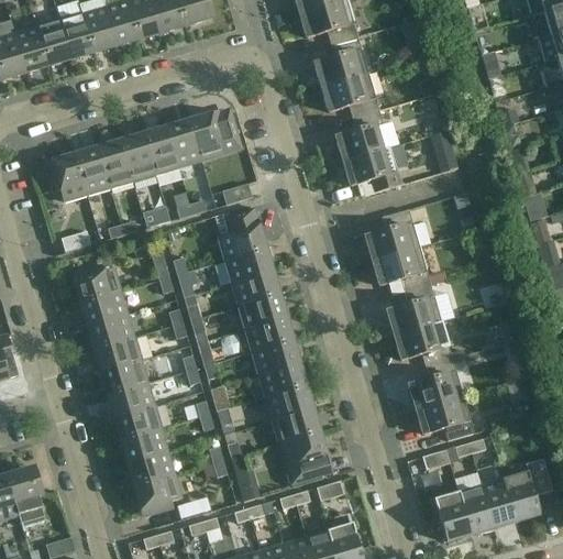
[(81,11),(92,51),(116,44),(105,4),(103,0),(87,0),(79,2),(81,11)]
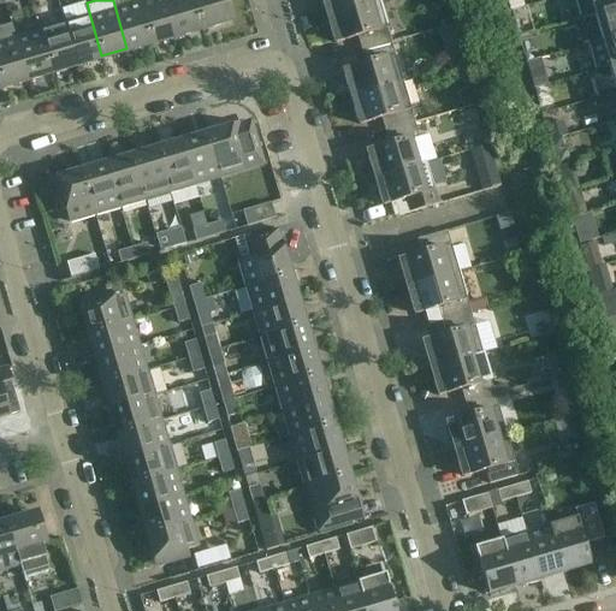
[(130,0),(114,5),(126,48),(152,41),(140,0),(130,0)]
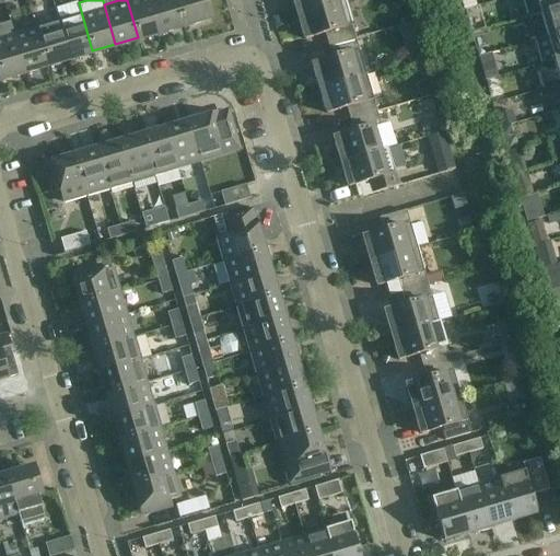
[(161,31),(151,0),(127,0),(138,37),(161,31)]
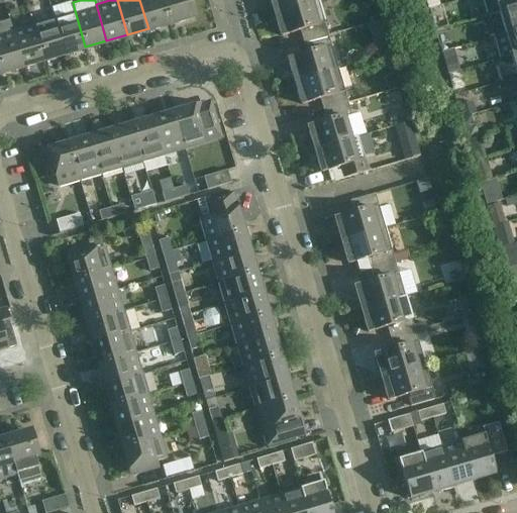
[(139,0),(148,28),(169,22),(162,0),(139,0)]
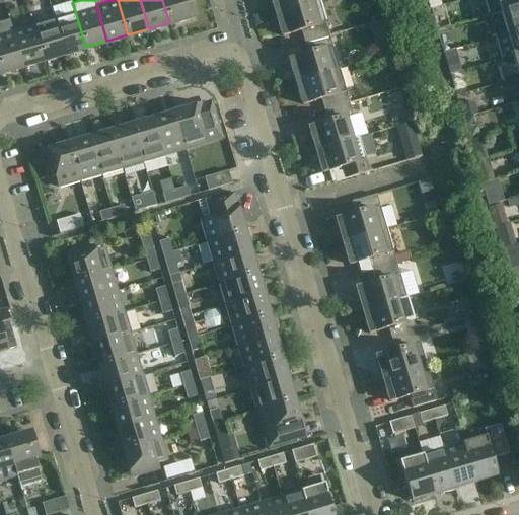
[(162,0),(169,22),(192,16),(190,7),(193,6),(191,0),(162,0)]
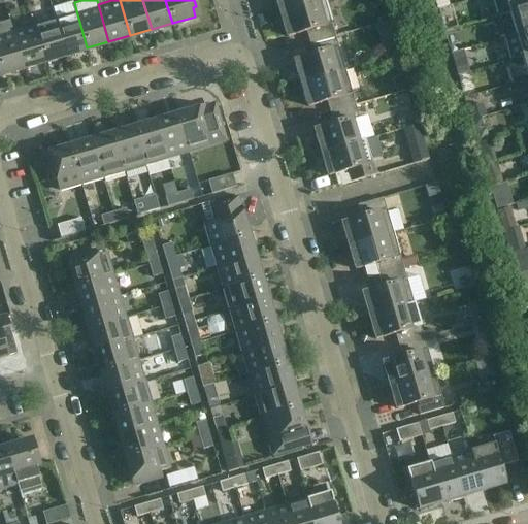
[(277,1),(281,10),(299,5),(317,0),(276,0),(277,2),(277,1)]
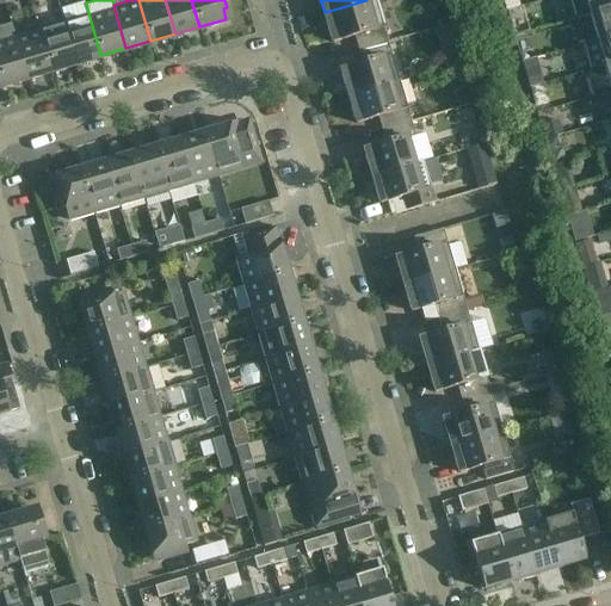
[(331,35),(333,39),(355,33),(358,47),(387,38),(376,0),(366,0),(346,6),(325,12),(328,23),(327,23),(331,35)]
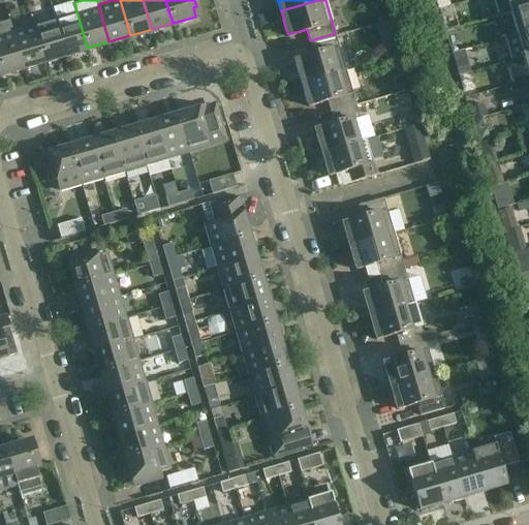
[(494,0),(498,13),(510,10),(510,9),(528,3),(528,0),(494,0)]
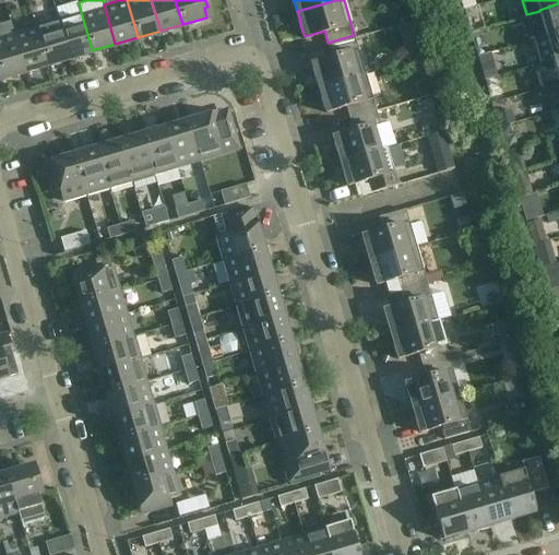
[(558,3),(539,10),(539,11),(546,34),(558,30),(558,3)]
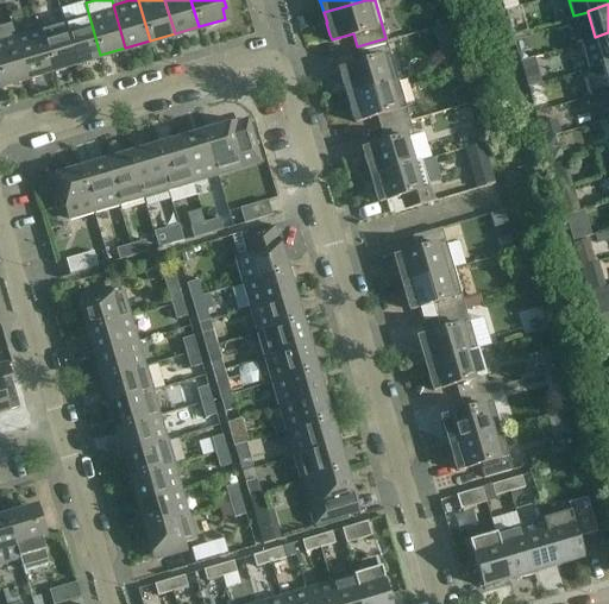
[(100,55),(88,12),(63,19),(76,62),(100,55)]
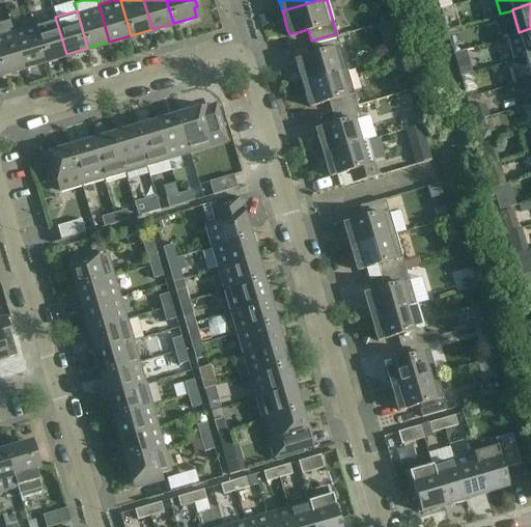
[(55,17),(33,23),(45,61),(66,54),(55,17)]
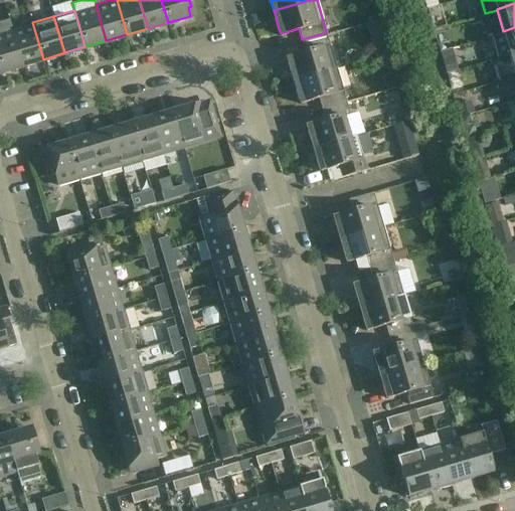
[(0,21),(0,65),(2,71),(22,65),(9,19),(0,21)]
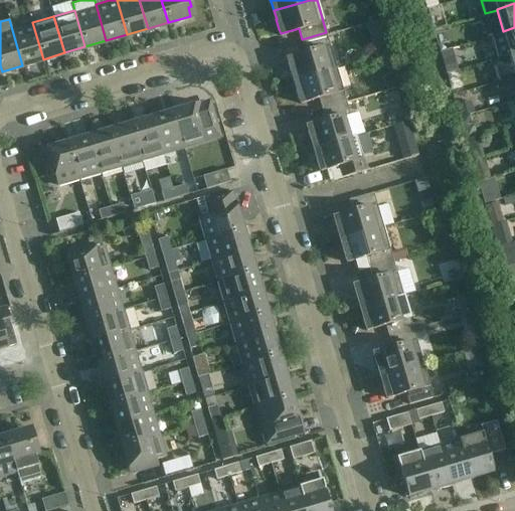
[(32,22),(12,28),(9,19),(22,65),(43,59),(32,22)]
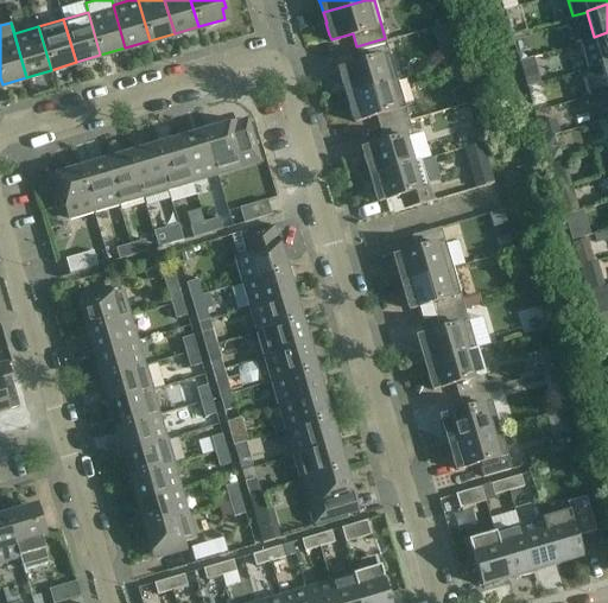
[(601,62),(607,59),(607,32),(594,37),(581,40),(588,67),(601,62)]
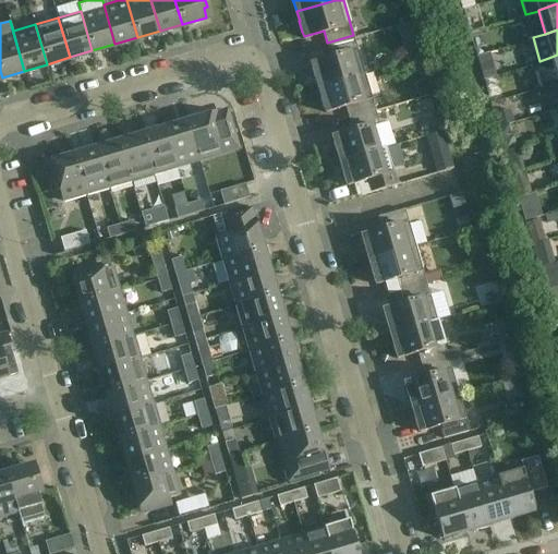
[(315,75),(318,85),(356,73),(350,50),(358,48),(353,35),(327,43),(330,55),(311,60),(312,64),(311,64),(314,75),(315,75)]
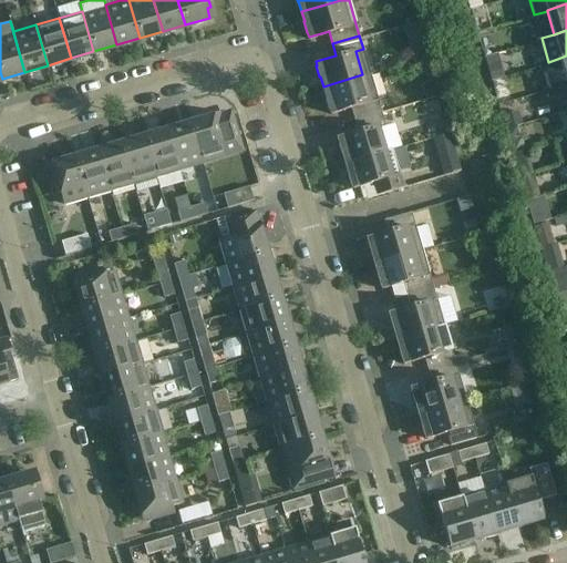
[(351,105),(354,118),(381,110),(370,72),(362,74),(323,86),(326,95),(325,96),(328,108),(329,106),(331,111),(351,105)]
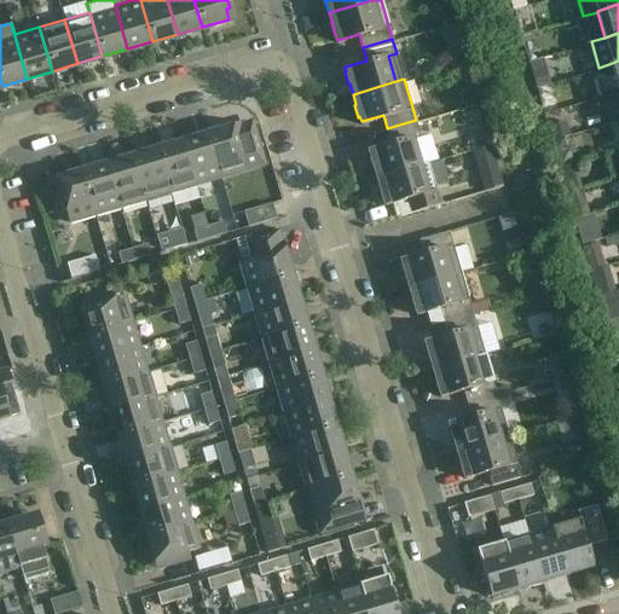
[(473,85),(458,88),(463,104),(476,100),(473,85)]
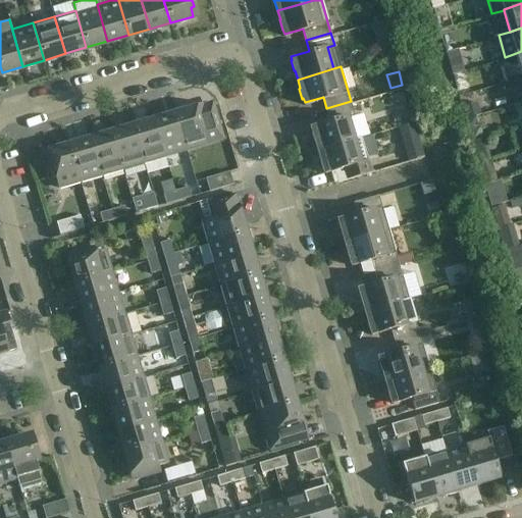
[(477,100),(463,103),(466,115),(474,112),(480,111),(477,100)]
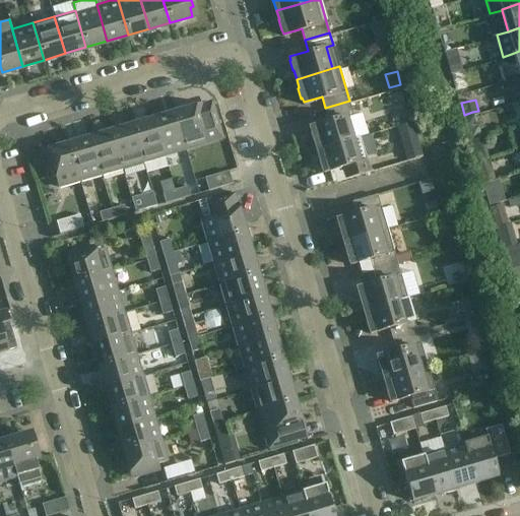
[(314,138),(317,147),(352,137),(352,136),(345,115),(353,113),(349,101),(325,108),(328,119),(310,124),(311,128),(310,129),(313,139),(314,138)]
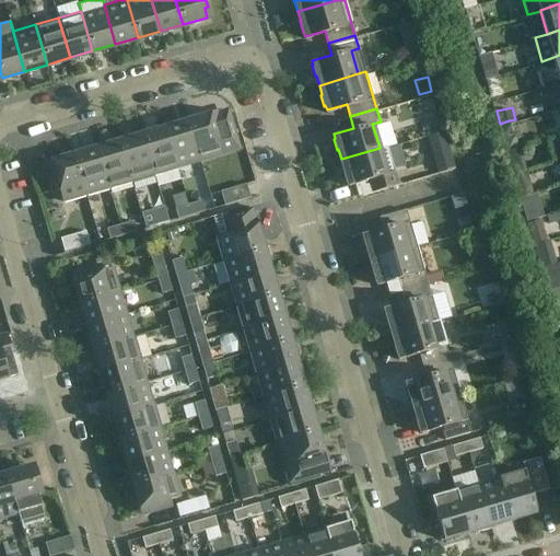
[(212,115),(211,112),(187,118),(199,158),(223,151),(219,137),(235,132),(229,109),(212,115)]
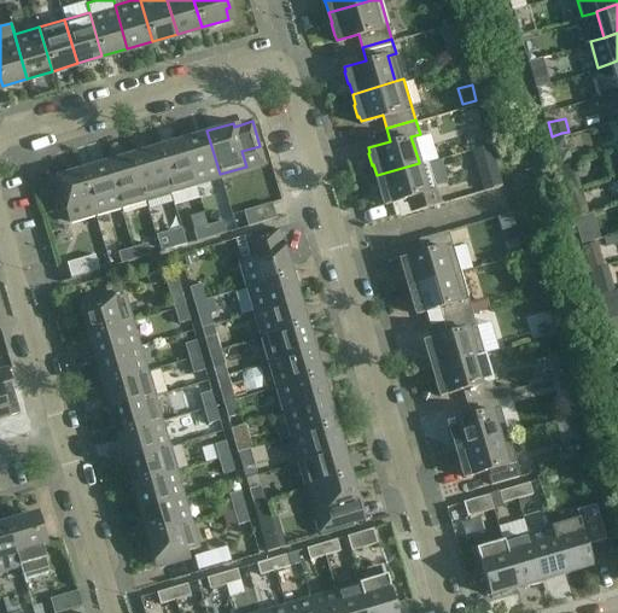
[(220,174),(207,130),(182,138),(194,181),(220,174)]
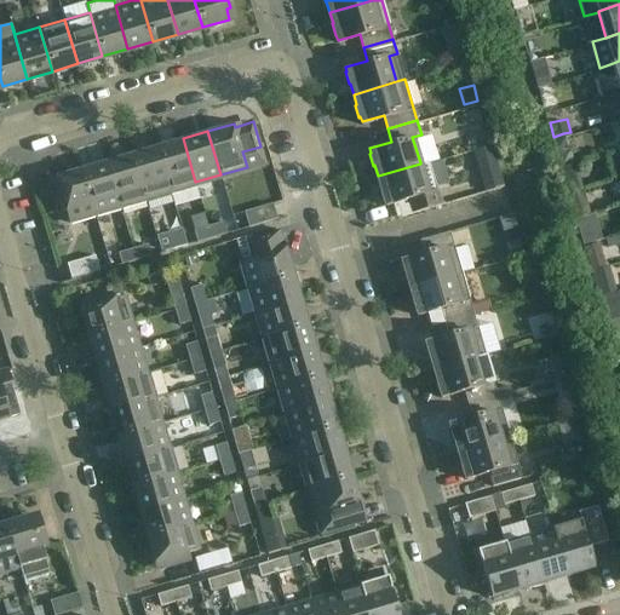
[(554,137),(555,139),(557,148),(558,148),(563,147),(566,142),(563,133),(554,137)]
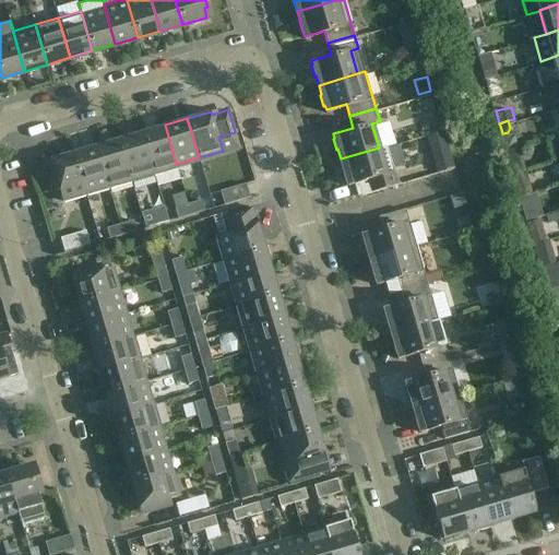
[(142,131),(154,170),(176,164),(165,125),(142,131)]
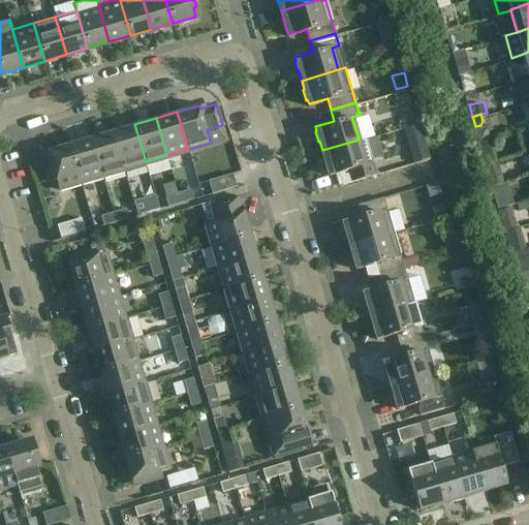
[(146,161),(134,124),(113,130),(124,168),(146,161)]
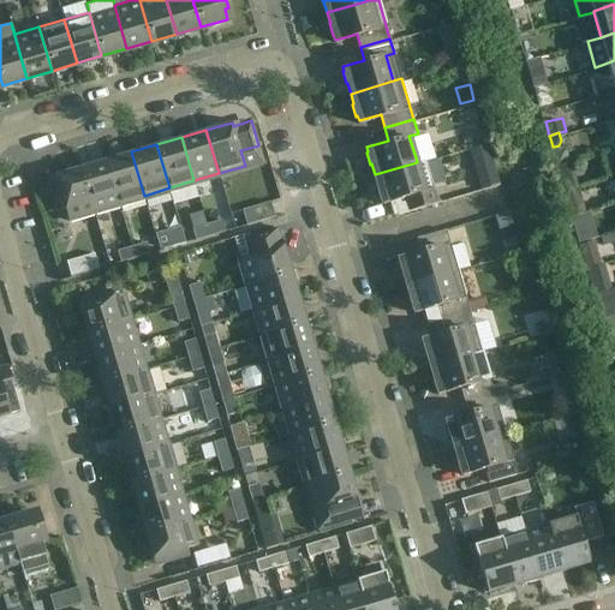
[(144,196),(131,151),(107,160),(119,203),(144,196)]
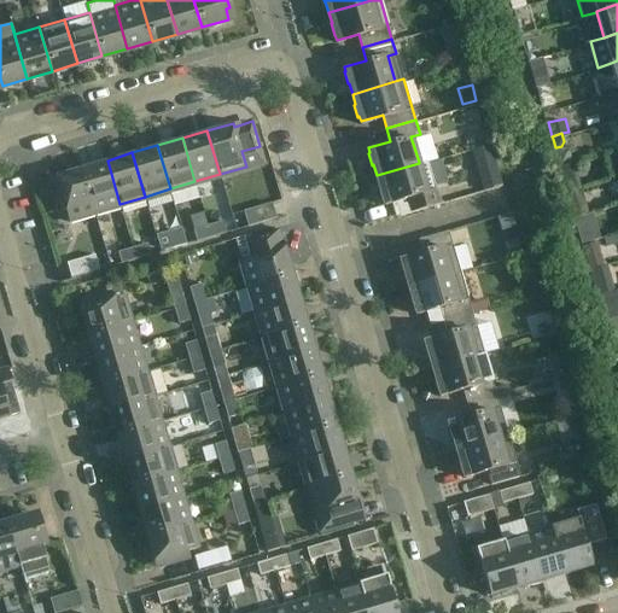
[(396,199),(400,212),(439,202),(427,159),(419,162),(419,163),(377,175),(379,186),(378,186),(382,198),(383,198),(384,203),(396,199)]
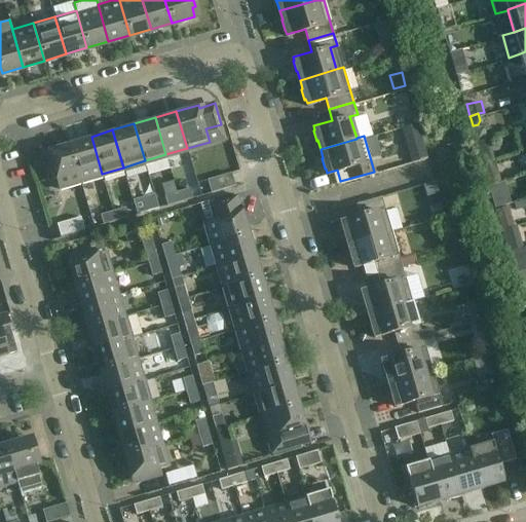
[(102,174),(91,137),(70,143),(80,180),(102,174)]
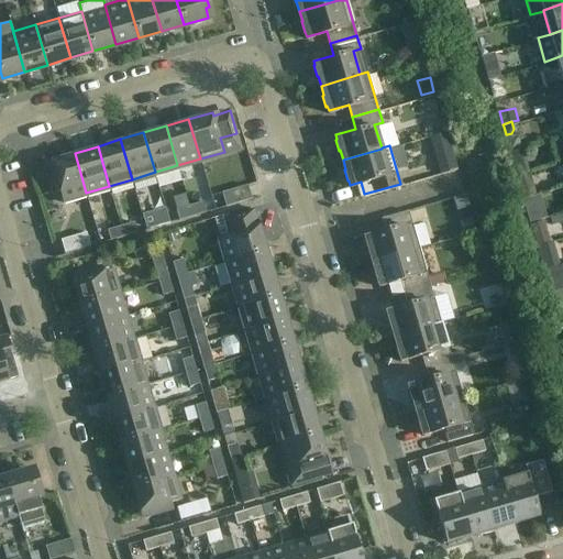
[(75,153),(51,160),(52,163),(46,165),(53,187),(58,185),(63,199),(86,193),(75,153)]
